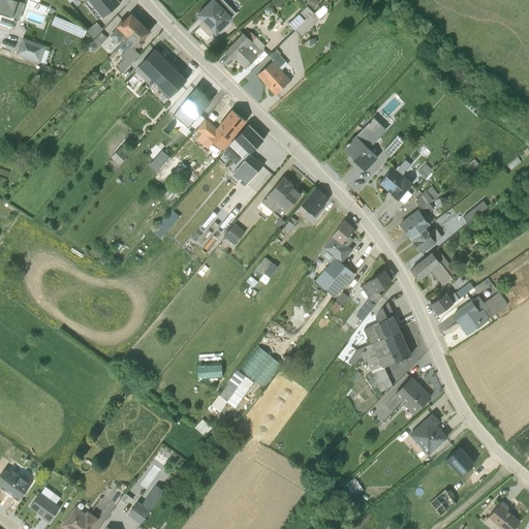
[(0,0),(0,25),(9,29),(10,27),(12,28),(14,21),(12,20),(13,20),(19,21),(25,4),(12,0),(0,0)]
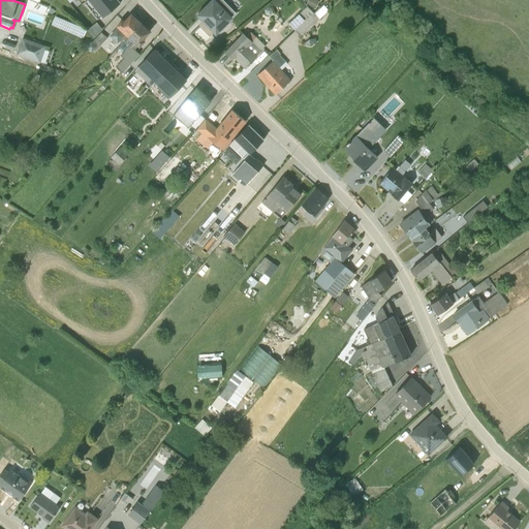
[(87,0),(85,2),(97,18),(100,16),(102,18),(120,3),(117,0),(87,0)]
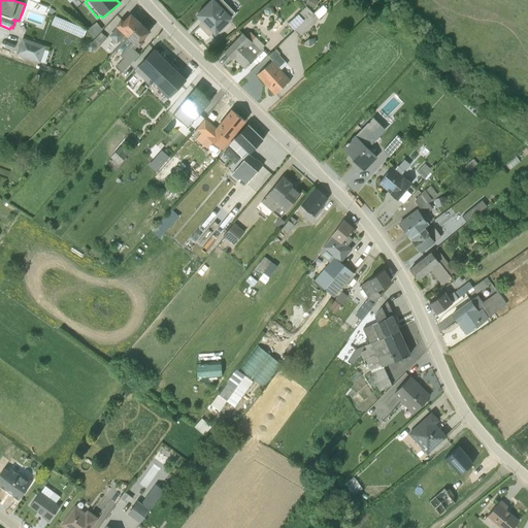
[(230,17),(234,12),(222,0),(213,0),(215,0),(213,0),(212,0),(197,15),(203,22),(198,26),(208,36),(212,33),(213,35),(231,18),(230,17)]
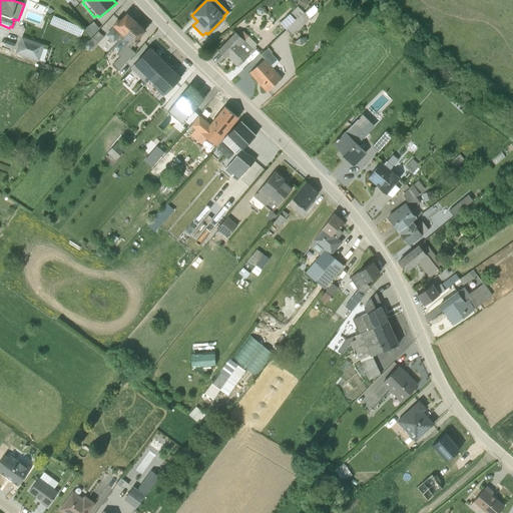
[(283,21),(290,28),(297,22),(294,19),(302,10),(297,6),(283,21)]
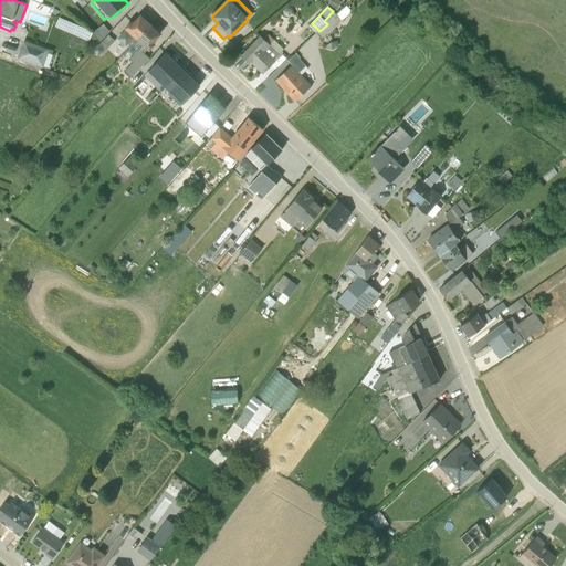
[(125,30),(116,39),(125,46),(127,44),(129,46),(150,24),(139,16),(133,23),(130,21),(124,28),(125,30)]
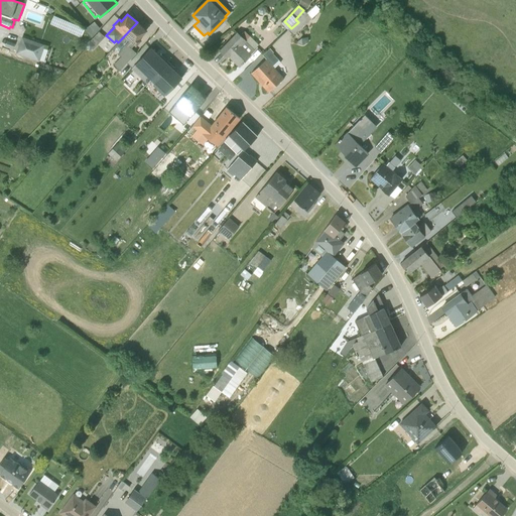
[(99,29),(94,22),(85,29),(91,37),(99,29)]
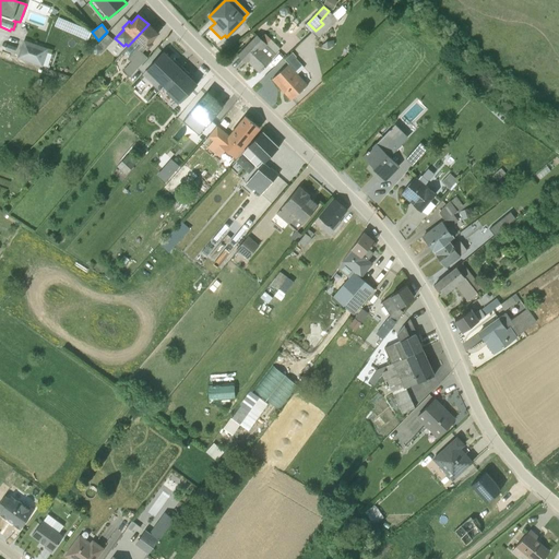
[(151,42),(158,34),(149,24),(121,54),(131,61),(122,71),(129,78),(147,58),(142,52),(145,49),(147,50),(153,44),(151,42)]
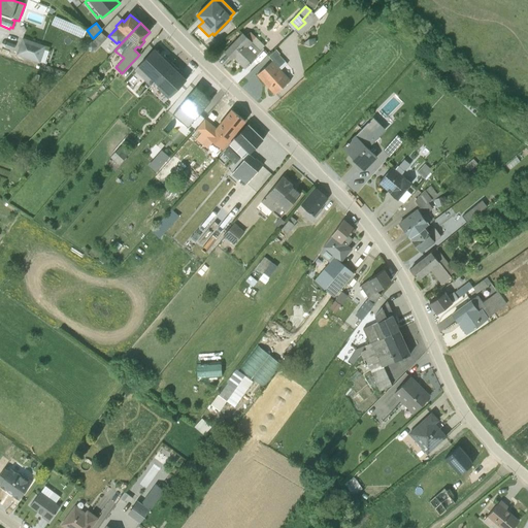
[(94,51),(106,38),(100,32),(92,42),(91,41),(86,46),(91,52),(93,50),(94,51)]
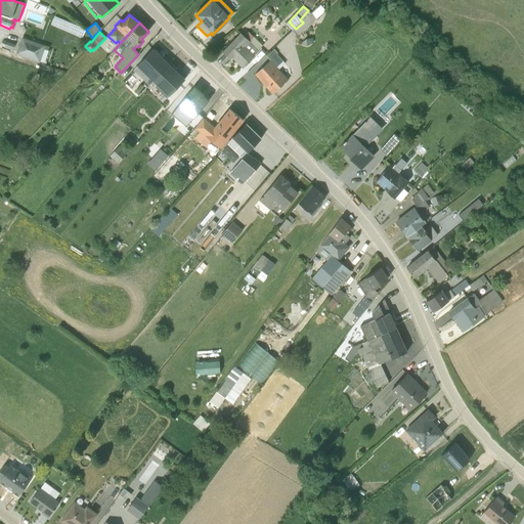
[(241,33),(222,52),(229,59),(231,58),(243,69),(255,56),(255,55),(258,51),(250,43),(250,42),(241,33)]
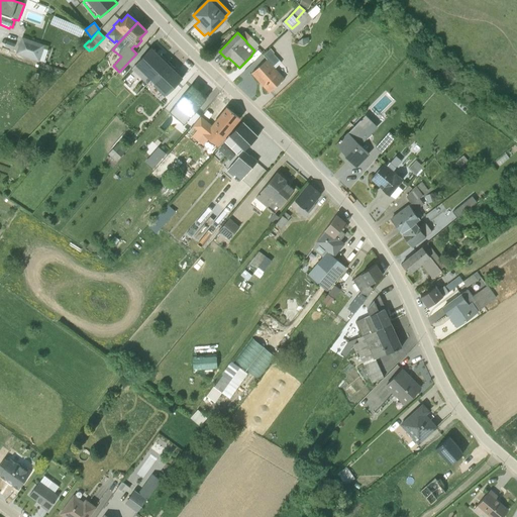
[(47,46),(21,37),(15,54),(38,62),(39,61),(43,62),(47,50),(46,50),(47,46)]
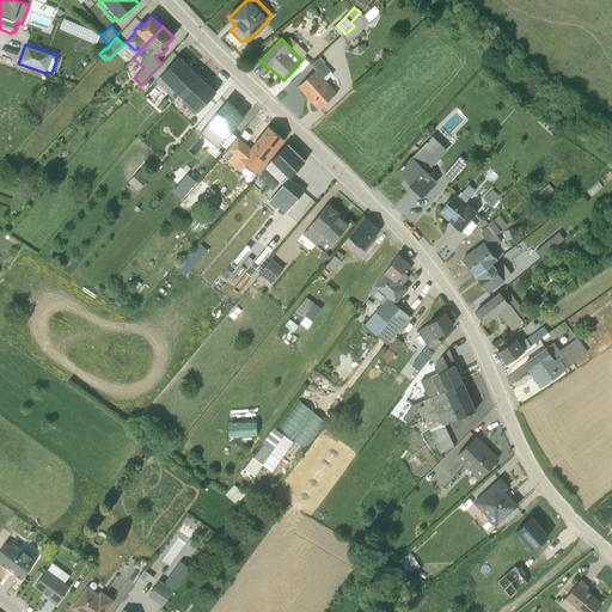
[(179,57),(157,81),(175,99),(199,73),(190,65),(189,67),(179,57)]
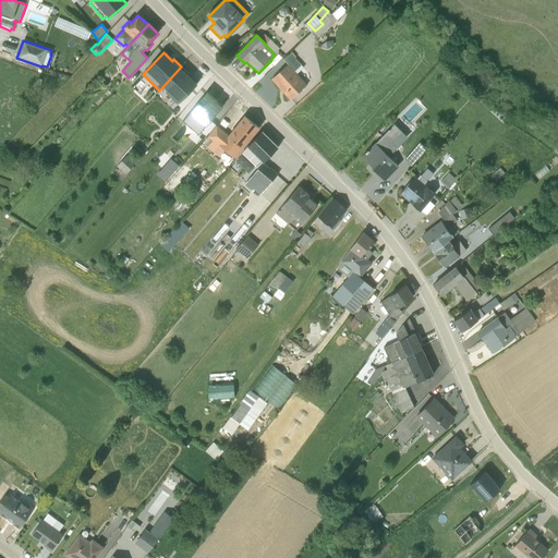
[(295,57),(294,56),(292,53),(283,60),(287,64),(270,80),(290,100),(306,85),(296,74),(303,68),(301,65),(294,58),(295,57)]
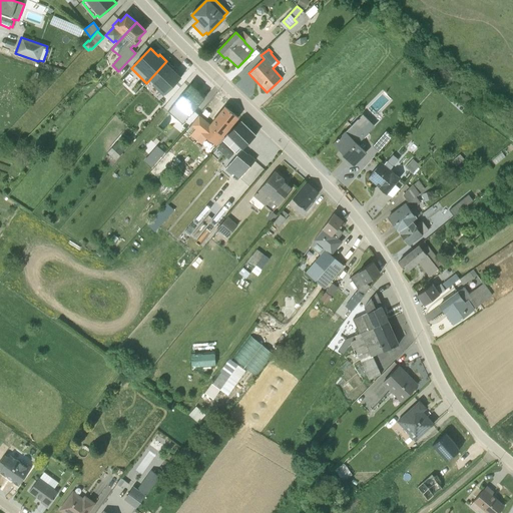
[(151,85),(163,96),(180,78),(179,77),(178,79),(173,74),(176,70),(166,61),(149,79),(153,83),(151,85)]
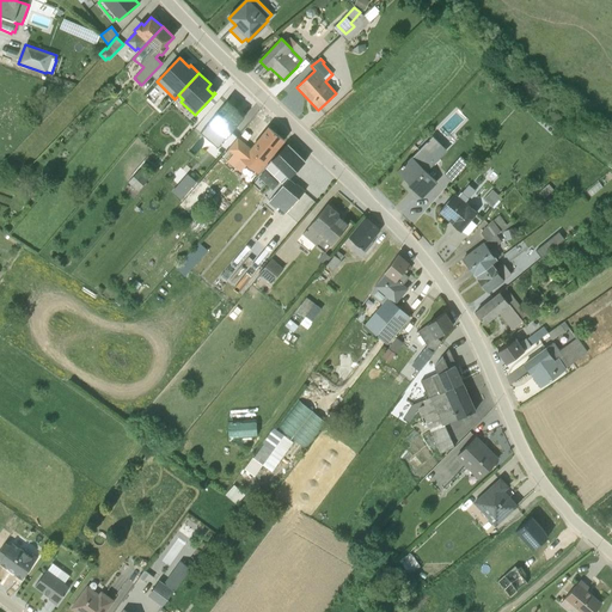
[(230,106),(225,103),(200,134),(225,153),(237,139),(231,133),(239,123),(237,122),(242,115),(232,108),(230,108),(230,106)]
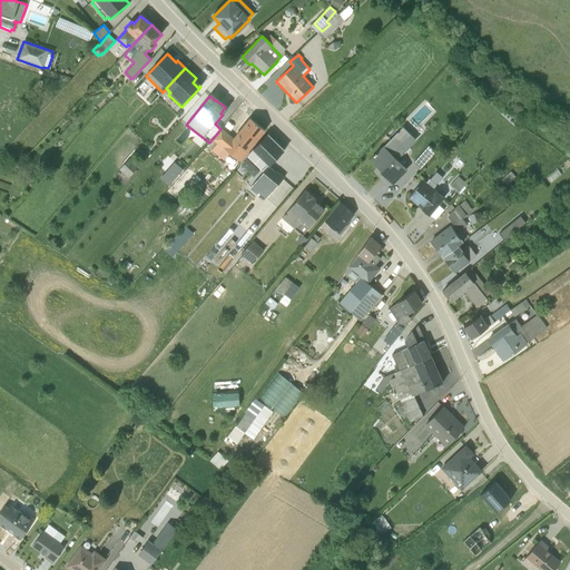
[(213,139),(239,163),(248,153),(247,151),(265,133),(248,119),(233,138),(222,129),(213,139)]
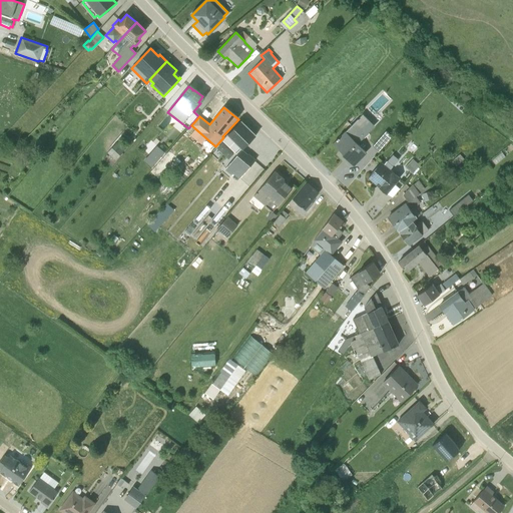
[(358,143),(374,126),(362,114),(333,144),(354,164),(366,152),(358,143)]
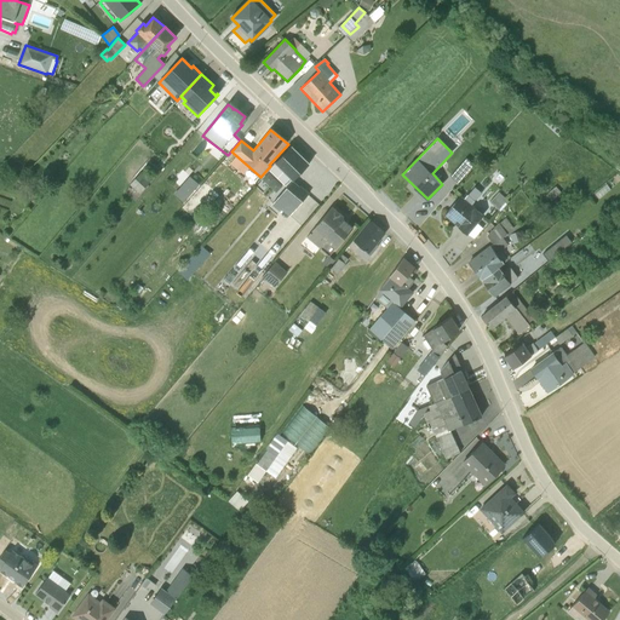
[(309,165),(291,147),(270,166),(268,170),(273,174),(273,176),(286,188),(271,205),(280,212),(281,210),(288,216),(308,193),(299,185),(299,187),(292,181),(309,165)]
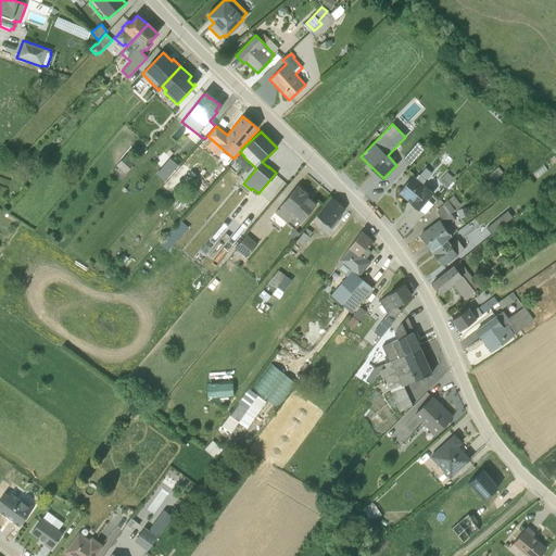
[(412,163),(426,148),(419,141),(405,156),(412,163)]
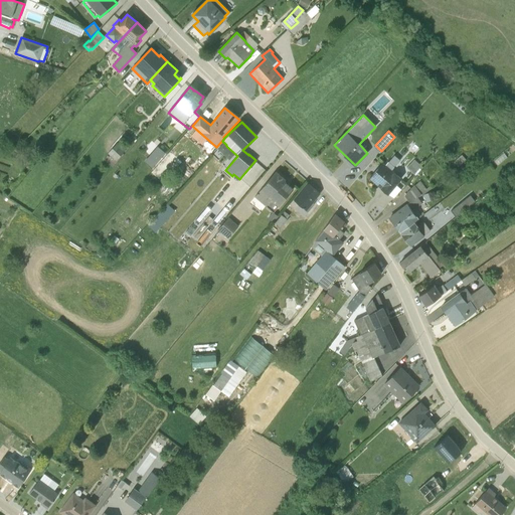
[(118,159),(126,148),(116,142),(109,154),(118,159)]
